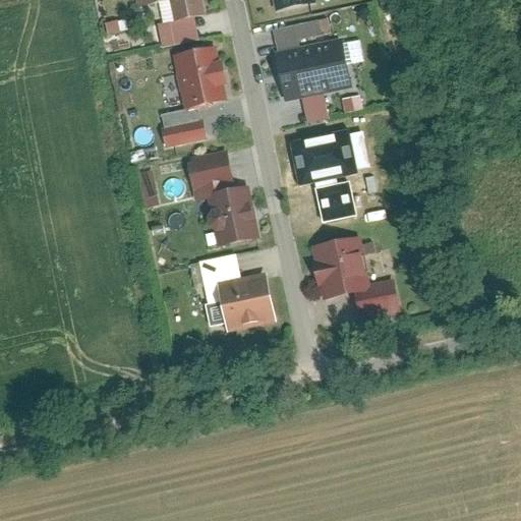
[(199,0),(136,0),(138,6),(166,0),(169,0),(174,19),(204,13),(199,0)]
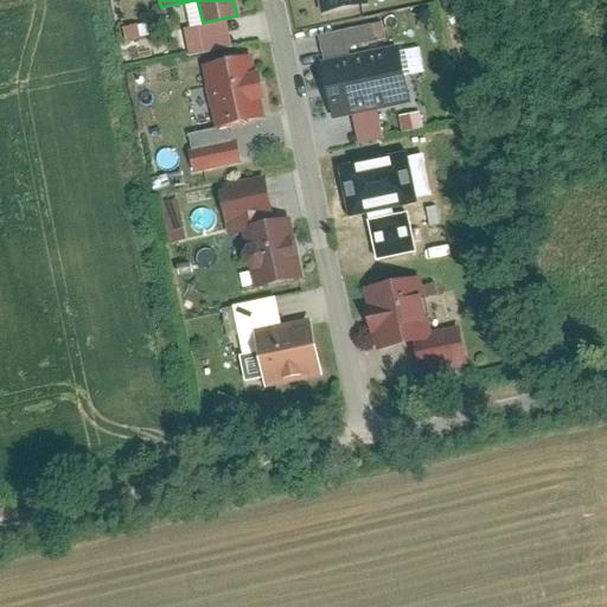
[(366,0),(318,0),(323,13),(368,2),(366,0)]
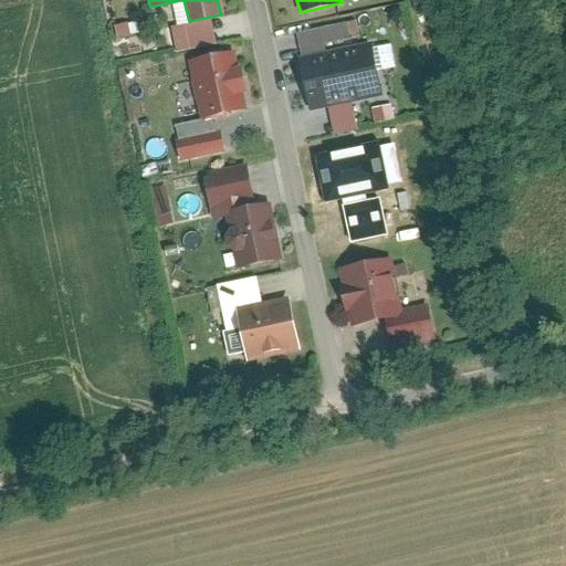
[(373,42),(301,58),(312,108),(384,93),(373,42)]
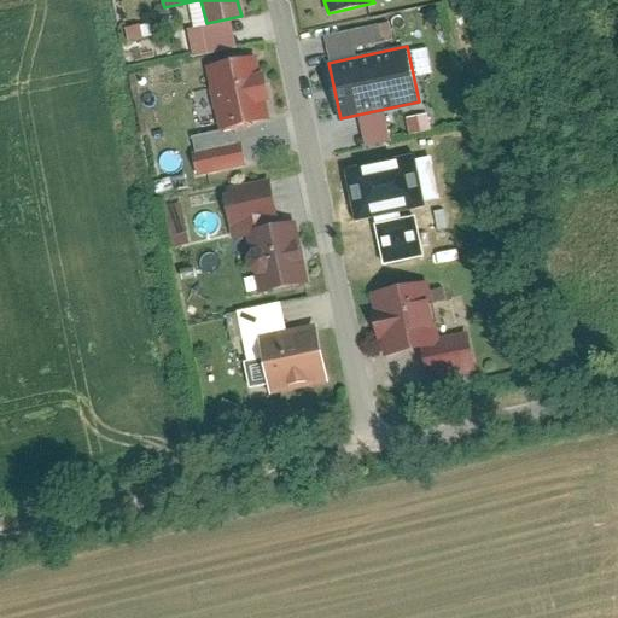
[(270,118),(256,53),(204,65),(219,130),(270,118)]
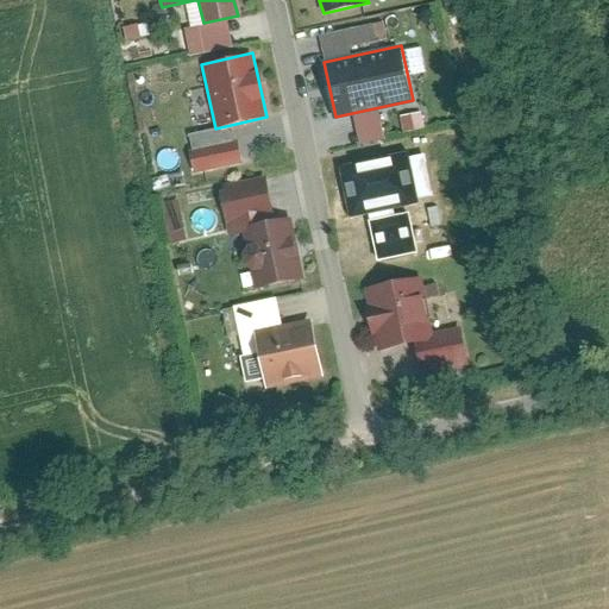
[(409,135),(431,130),(426,112),(406,117),(409,135)]
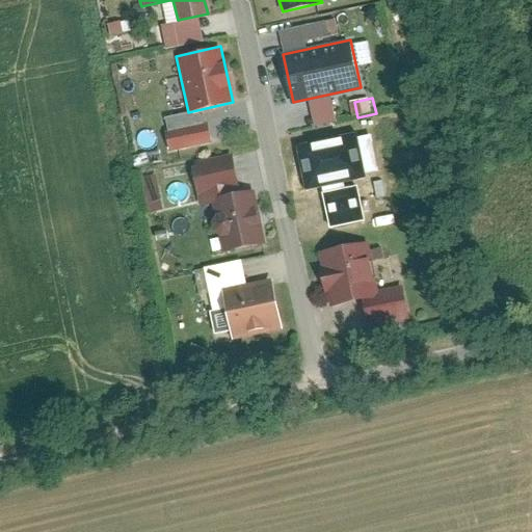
[(338,99),(316,101),(319,127),(341,124),(338,99)]
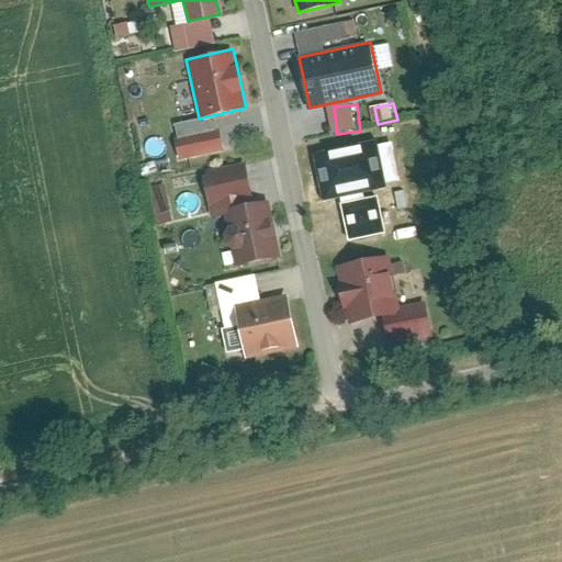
[(171,125),(179,159),(222,149),(214,116),(171,125)]
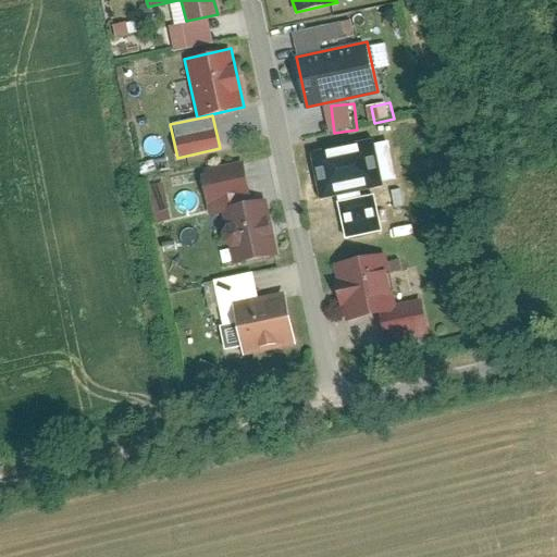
[(314,156),(322,201),(384,192),(382,174),(392,173),(390,159),(376,161),(374,146),(314,156)]
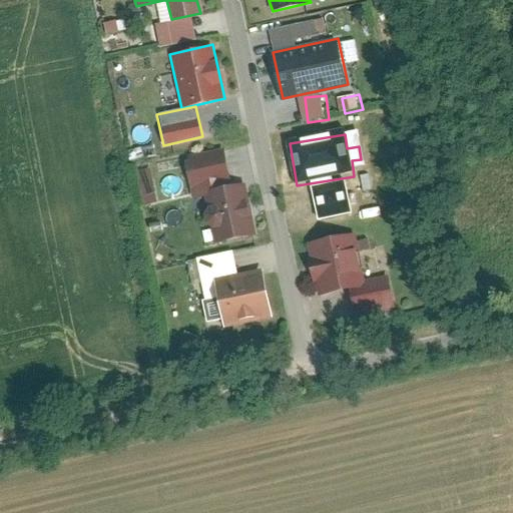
[(194,197),(204,195),(214,241),(252,233),(241,178),(231,180),(224,151),(185,160),(194,197)]
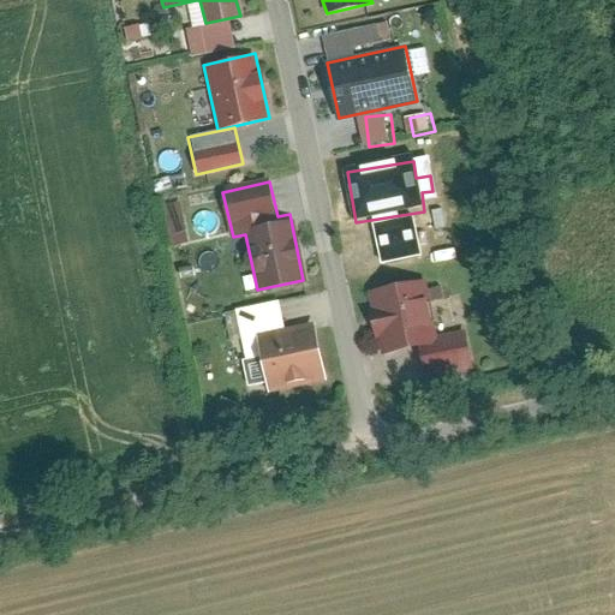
[(187,242),(178,201),(160,204),(169,245),(187,242)]
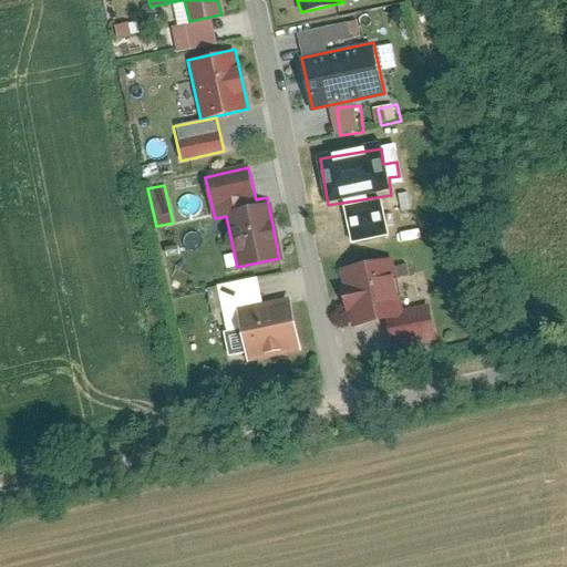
[(352,205),(352,239),(394,239),(394,205),(352,205)]
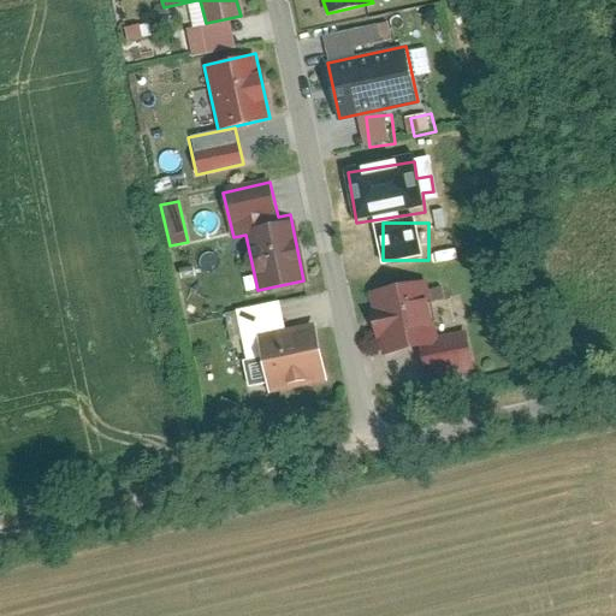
[(465,330),(436,336),(425,280),(369,291),(381,354),(421,347),(427,378),(473,368),(465,330)]
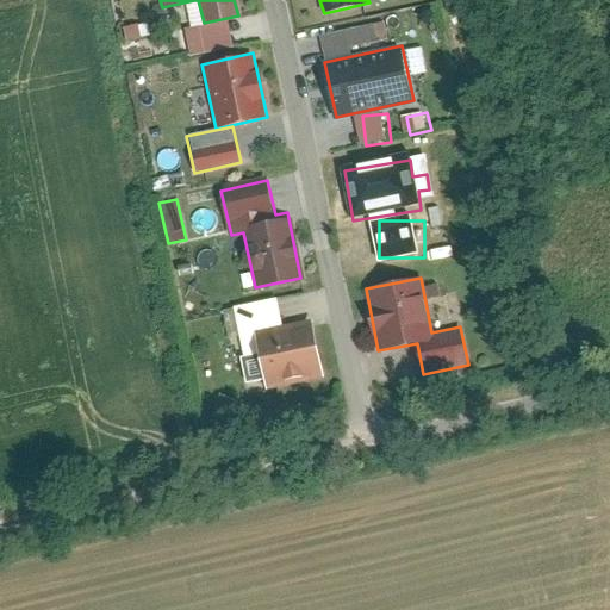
[(244,355),(260,352),(268,385),(324,372),(311,318),(282,325),(277,298),(234,306),(244,355)]
